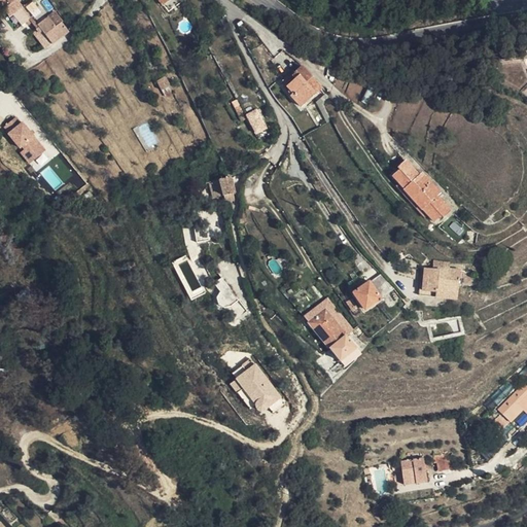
[(0,13),(5,20),(9,16),(18,8),(10,0),(0,0),(5,6),(0,9),(0,13)]
